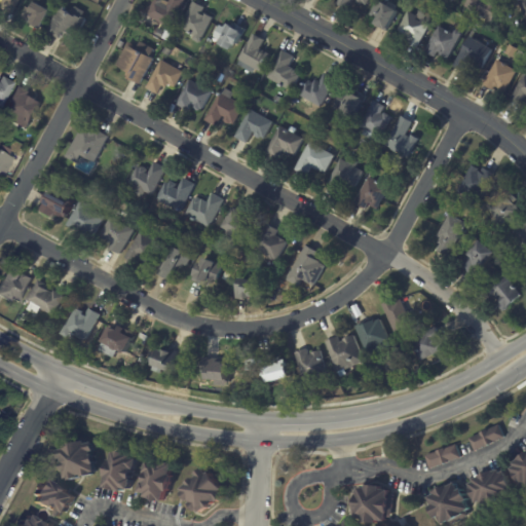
[(0,0),(0,8),(21,8),(21,0),(0,0)]
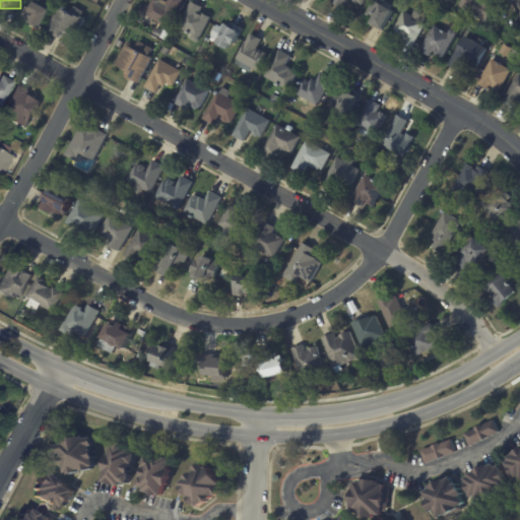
[(144,14),(151,0),(164,0),(168,2),(169,0),(182,0),(168,27),(144,14)]
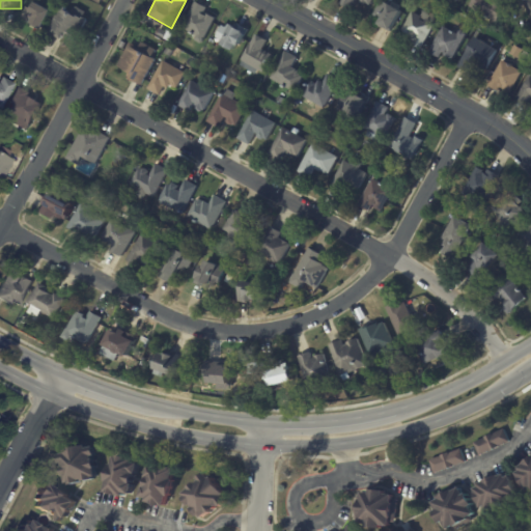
[(358,0),(368,7),(371,0),(340,0),(339,3),(352,10),(358,0)]
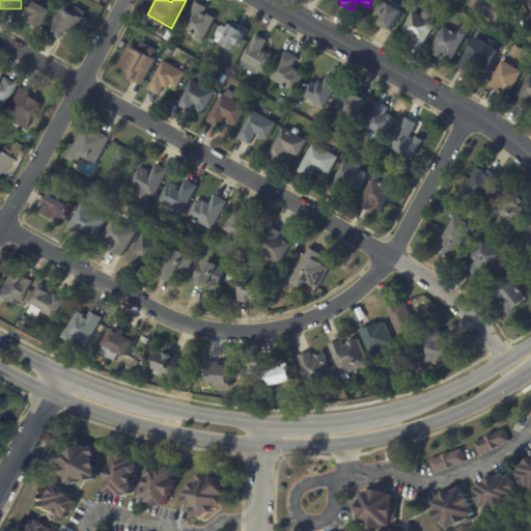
[(382,0),(401,10),(390,31),(379,26),(380,24),(379,24),(381,19),(373,15),(382,0)]
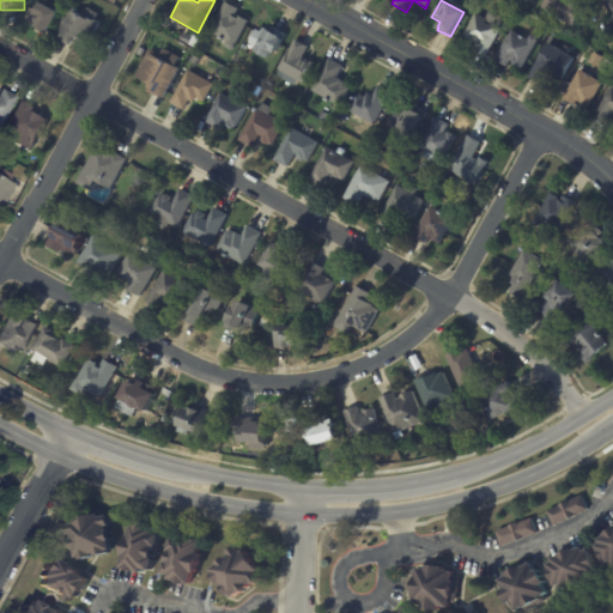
[(612,0),(612,30),(602,0),(612,0)]
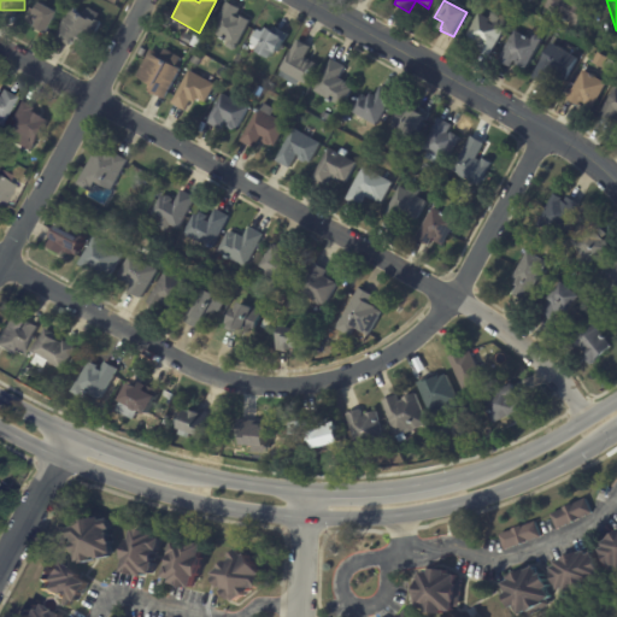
[(60,12),(50,33),(40,27),(39,29),(33,25),(33,24),(25,21),(33,7),(36,9),(35,10),(36,11),(41,1),(60,12)]
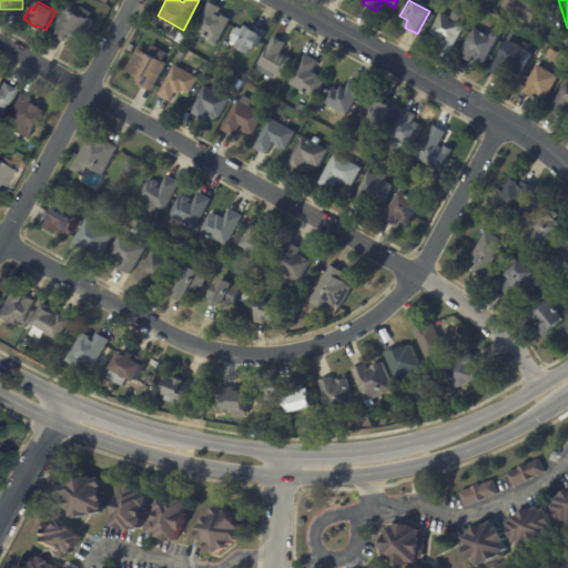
[(209,1),(221,8),(217,13),(219,16),(220,13),(230,19),(214,47),(208,42),(210,38),(195,30),(194,28),(209,1)]
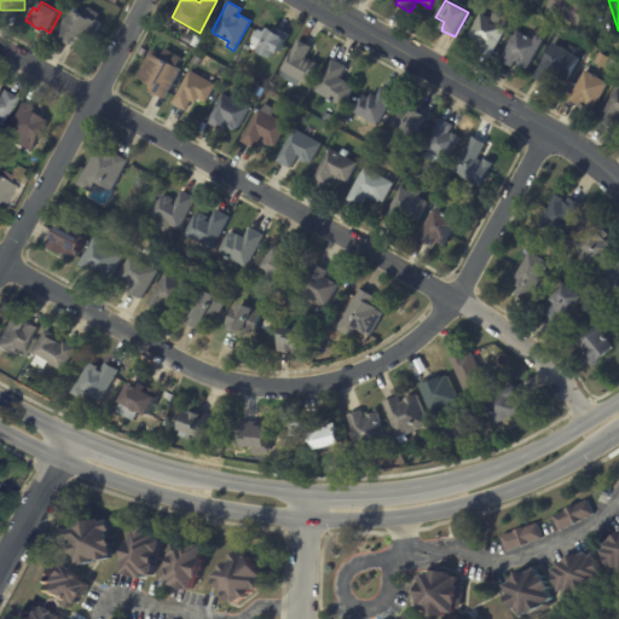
[(102,22),(91,40),(86,38),(81,46),(70,40),(68,45),(53,36),(70,5),(77,9),(76,11),(82,15),(86,7),(90,7),(100,13),(97,19),(102,22)]
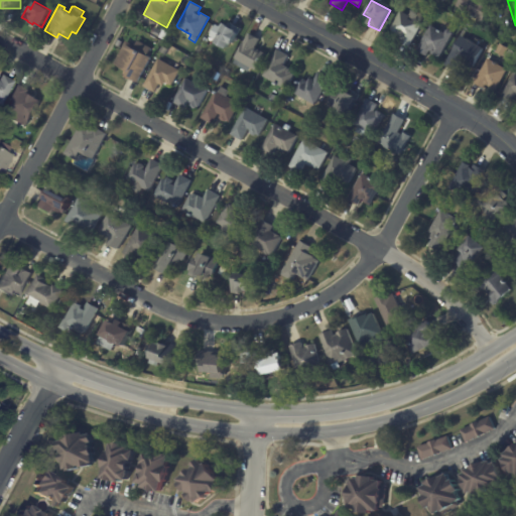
[(399,11),(422,22),(409,46),(400,42),(401,39),(399,38),(401,35),(390,29),(399,11)]
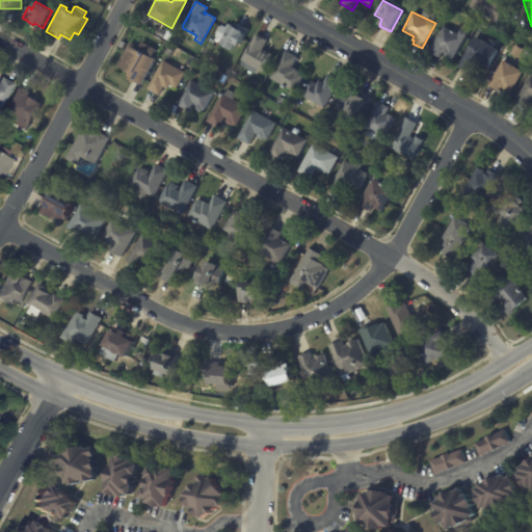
[(222,25),(227,28),(229,24),(232,25),(232,24),(234,25),(236,22),(249,29),(245,36),(244,36),(239,47),(236,45),(234,50),(221,44),(222,42),(221,40),(216,36),(222,25)]
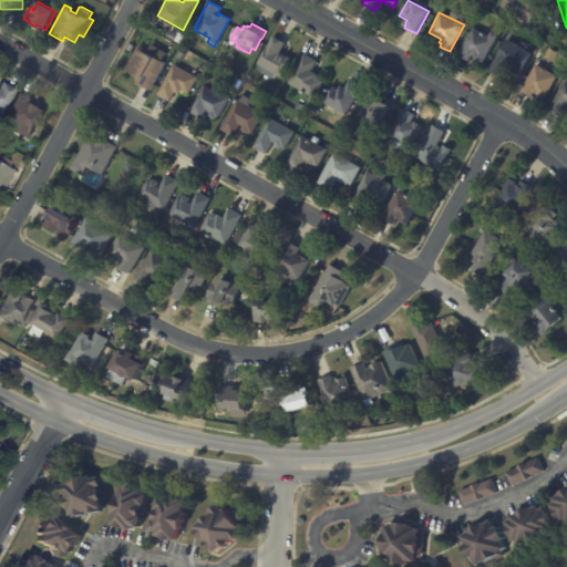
[(471,27),(487,35),(490,32),(492,32),(496,33),(497,37),(487,55),(478,51),(476,57),(472,54),(468,61),(456,55),(471,27)]
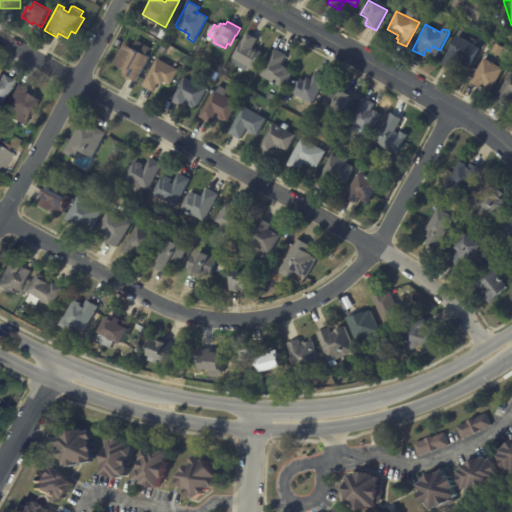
[(252,68),(248,66),(246,70),(231,62),(233,58),(232,58),(246,32),(257,38),(252,47),(261,52),(252,68)]
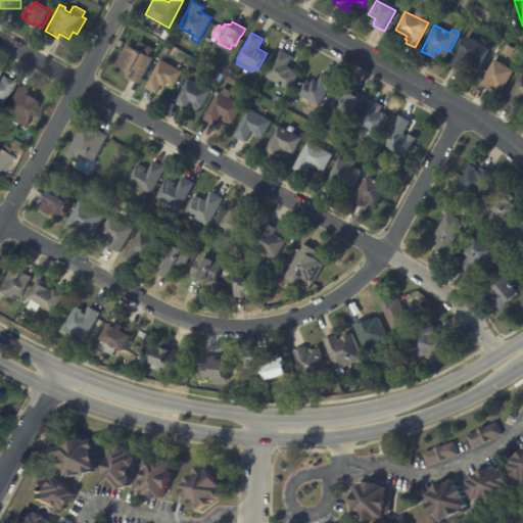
[(466,36),(489,49),(478,68),(466,61),(461,72),(449,65),(466,36)]
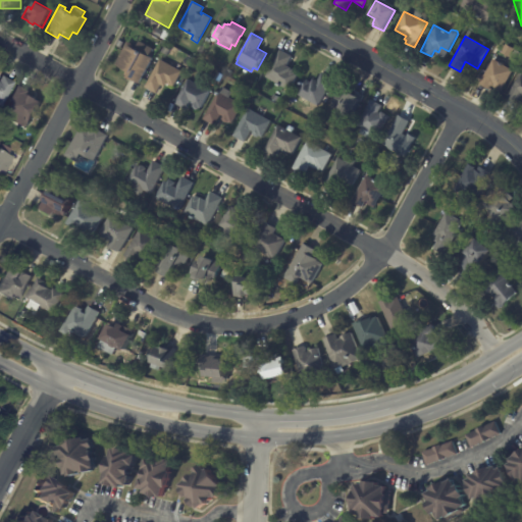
[(139,84),(127,77),(131,72),(115,64),(127,42),(136,46),(139,41),(153,48),(149,56),(152,58),(139,84)]
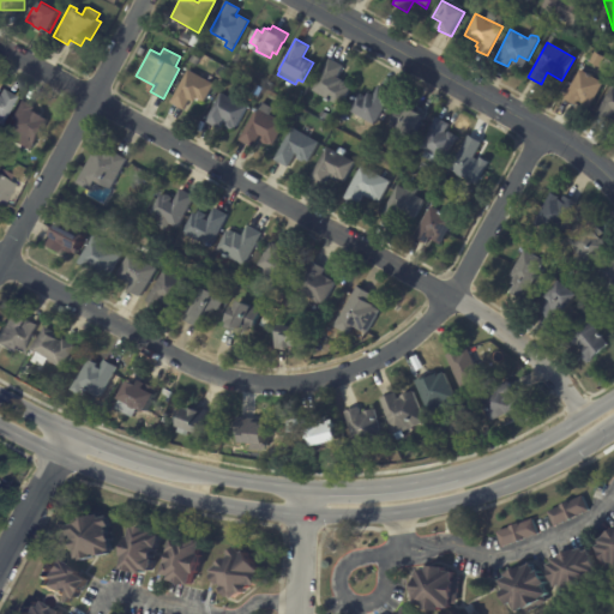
[(311,90),(323,70),(330,59),(343,66),(337,77),(343,80),(342,82),(344,82),(348,83),(348,84),(350,85),(339,106),(311,90)]
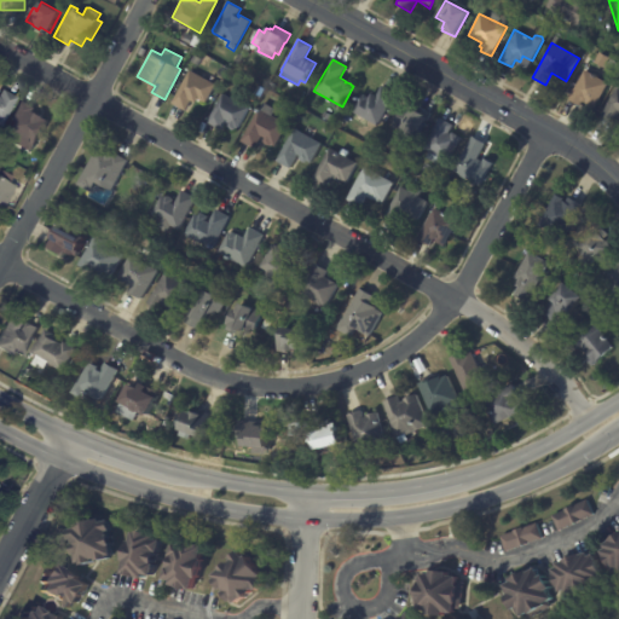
[(583,69),(608,82),(594,109),(586,104),(586,103),(583,102),(582,105),(568,98),(583,69)]
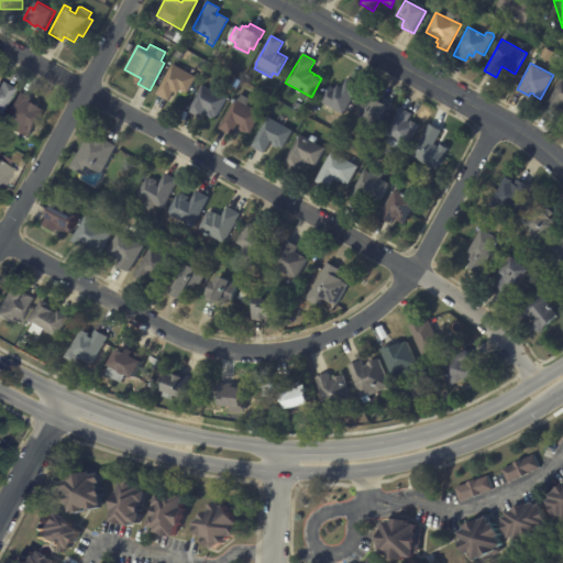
[(156,94),(173,64),(196,77),(187,92),(185,91),(185,92),(179,90),(177,94),(175,92),(170,101),(156,94)]
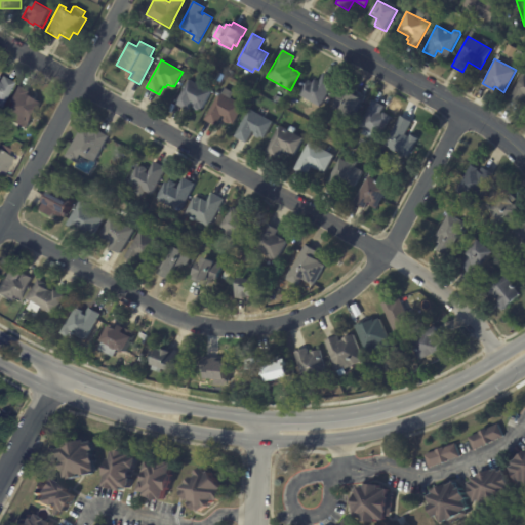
[(298,94),(307,79),(308,80),(309,79),(313,82),(315,79),(319,81),(324,72),(335,78),(320,107),(298,94)]
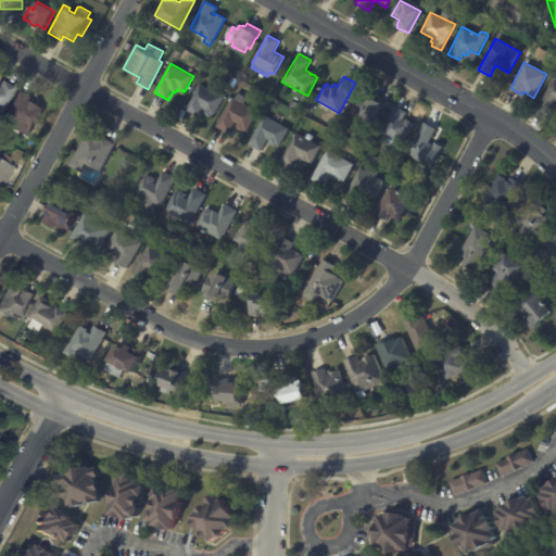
[(554,77),(555,78),(555,105),(554,104),(550,104),(546,109),(539,104),(554,77)]
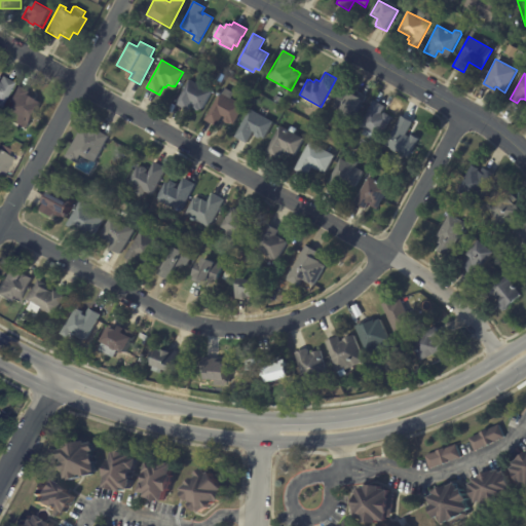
[(0,76),(12,83),(0,106),(0,76)]
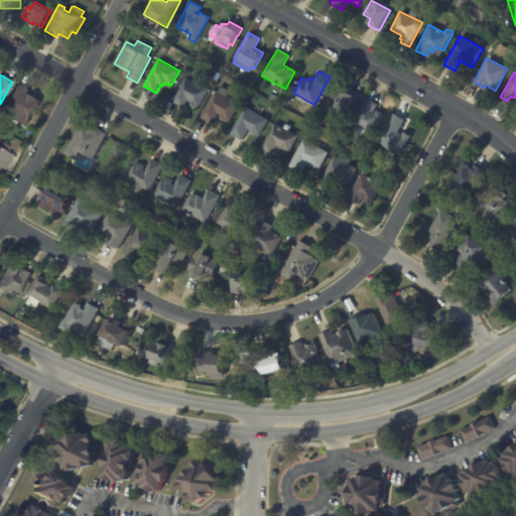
[(171,102),(184,77),(208,90),(198,107),(197,107),(196,108),(195,109),(192,109),(189,107),(188,105),(189,103),(187,102),(189,100),(188,100),(185,105),(181,108),(171,102)]
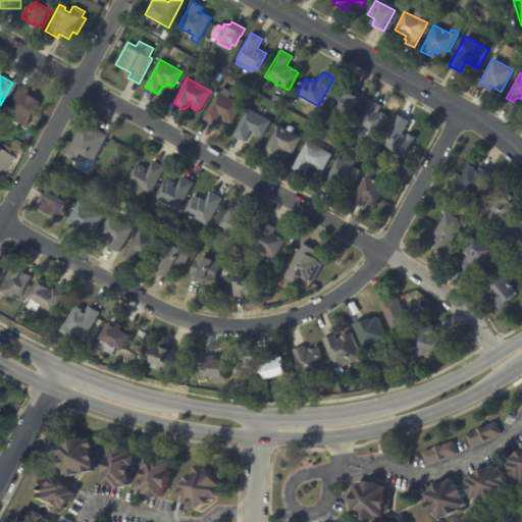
[(25,131),(6,120),(9,114),(5,112),(10,102),(7,100),(16,84),(30,91),(28,94),(30,95),(31,95),(37,98),(37,99),(40,100),(38,104),(38,107),(25,131)]
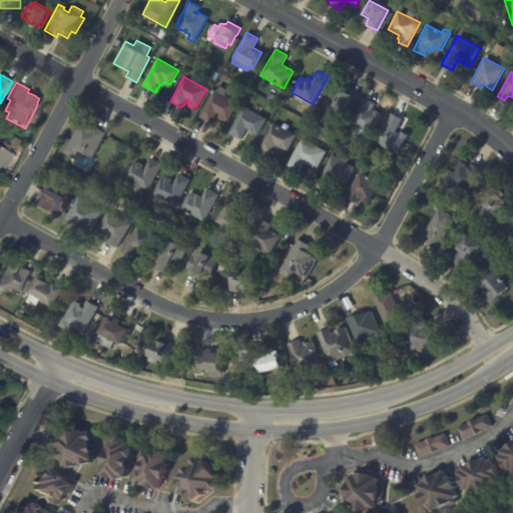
[(199,116),(213,89),(214,89),(217,84),(228,90),(225,95),(237,102),(227,121),(225,120),(224,120),(223,120),(221,120),(218,118),(218,117),(217,117),(219,114),(213,118),(212,117),(211,119),(206,116),(205,119),(199,116)]
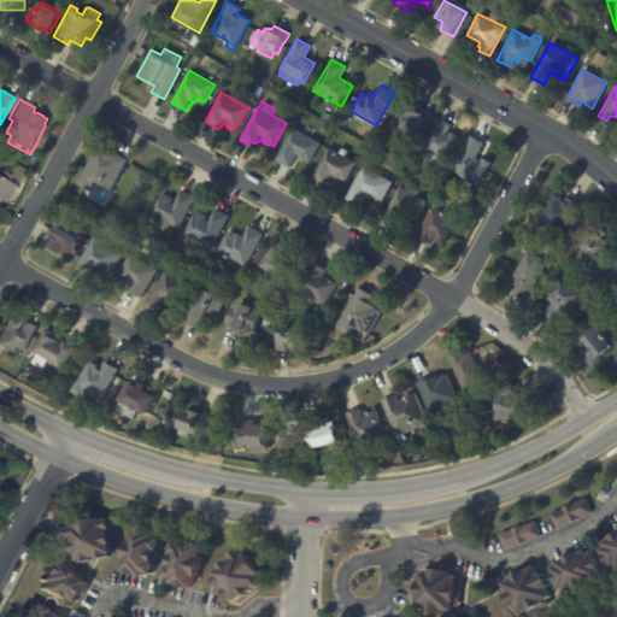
[(428,112),(415,139),(398,130),(400,125),(392,122),(401,104),(411,109),(412,105),(428,112)]
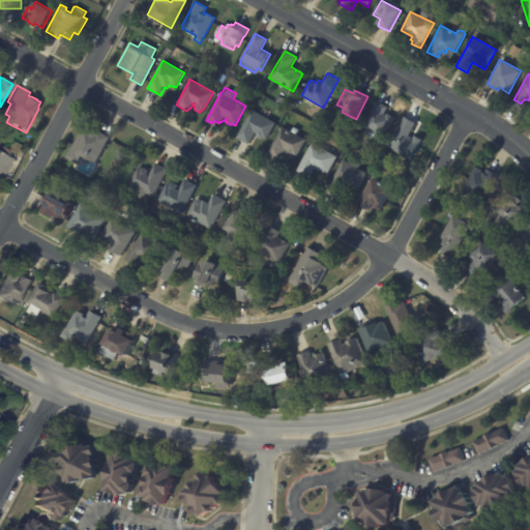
[(376,100),(387,107),(380,120),(386,123),(379,137),(360,126),(366,115),(367,115),(376,100)]
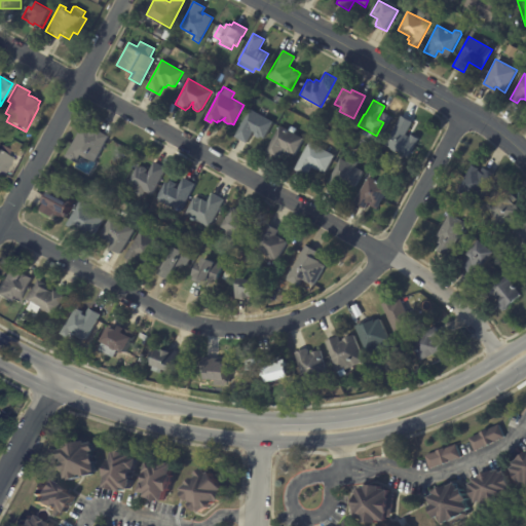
[(235,137),(250,109),(273,121),(264,139),(262,138),(261,137),(260,138),(258,138),(256,137),(254,135),(256,132),(253,130),(247,143),(235,137)]
